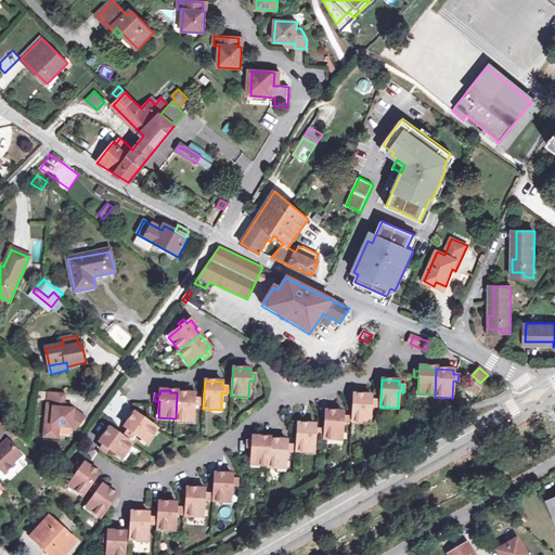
[(49,392),(44,436),(57,438),(60,428),(68,428),(68,426),(77,429),(86,417),(75,411),(64,410),(65,394),(49,392)]
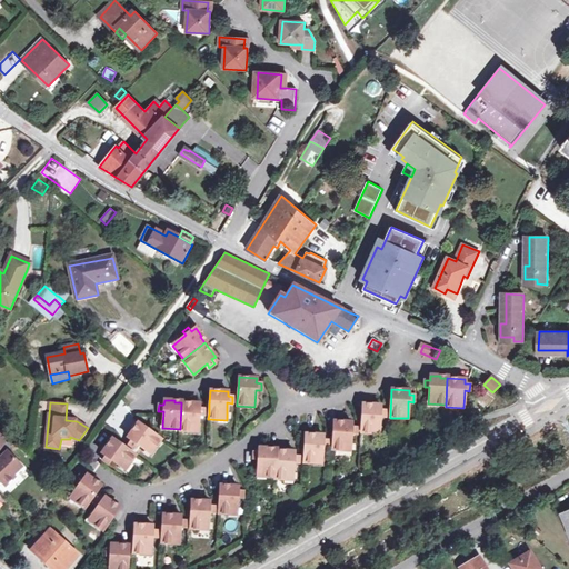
[(199,403),(181,402),(180,429),(180,431),(198,432),(198,416),(203,416),(203,412),(203,409),(199,409),(199,405),(199,403)]
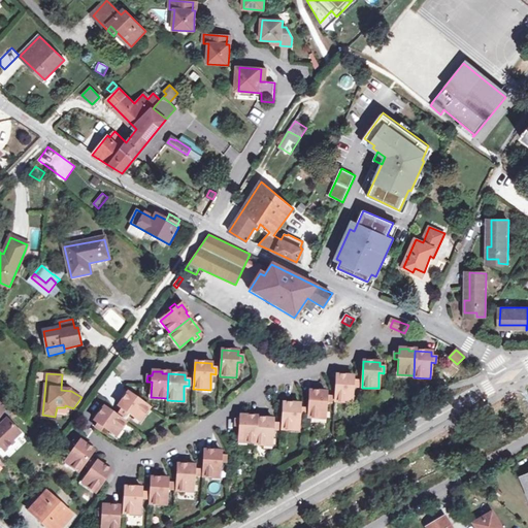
[(335,401),(352,402),(353,387),(357,387),(358,381),(353,381),(353,376),(336,375),(335,393),(335,400),(335,401)]
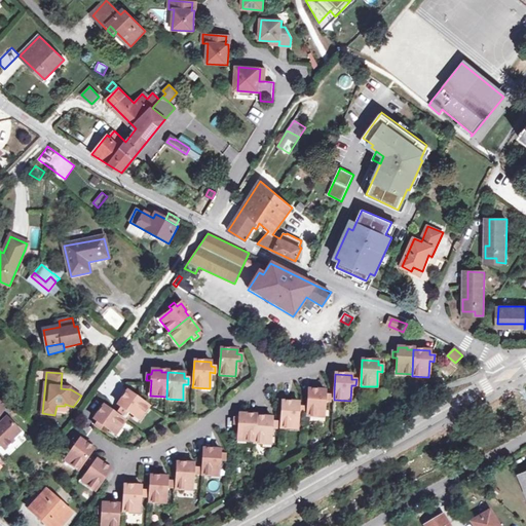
[(307,416),(324,417),(325,402),(329,402),(329,399),(330,396),(325,395),(325,390),(308,389),(307,404),(307,411),(307,416)]
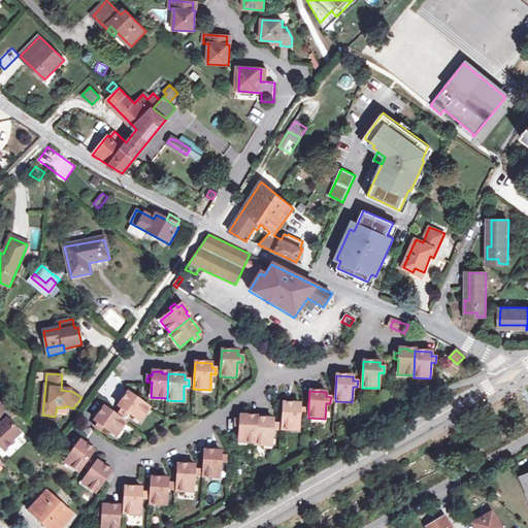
[(150,407),(128,392),(119,406),(122,408),(119,413),(122,415),(124,417),(127,413),(139,422),(150,407)]
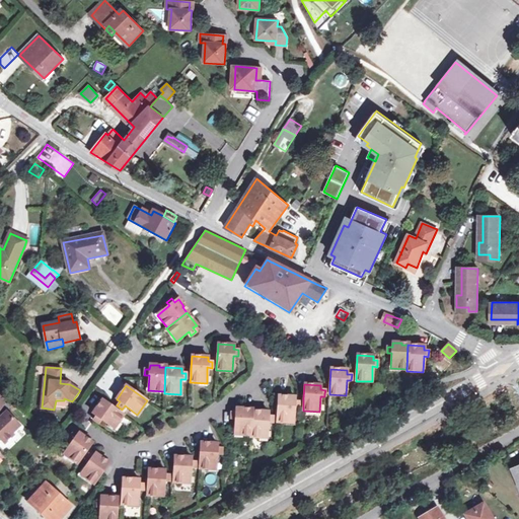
[(277,422),(293,423),(294,408),(299,408),(299,405),(299,401),(294,401),(295,397),(295,396),(279,395),(277,422)]
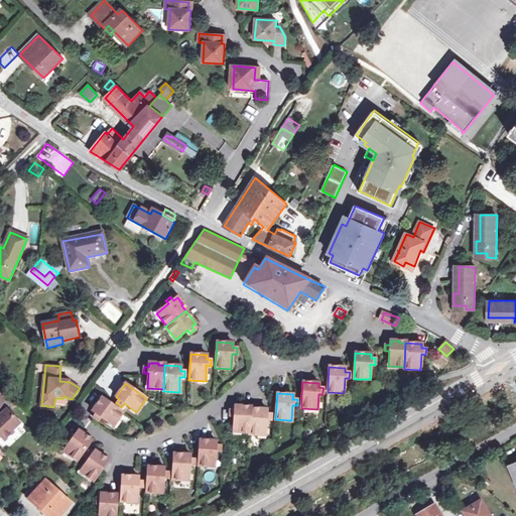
[(111,404),(117,409),(119,405),(116,403),(119,399),(116,397),(111,404)]
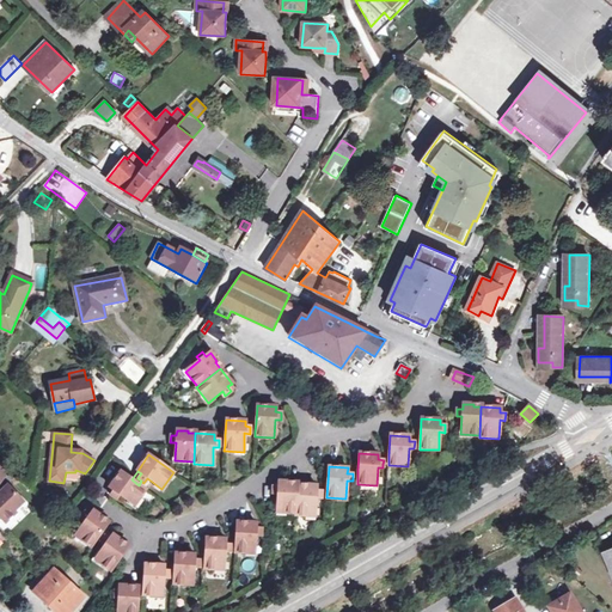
[(132,479),(121,472),(109,488),(114,490),(110,495),(116,500),(120,495),(134,506),(145,490),(139,485),(132,479)]
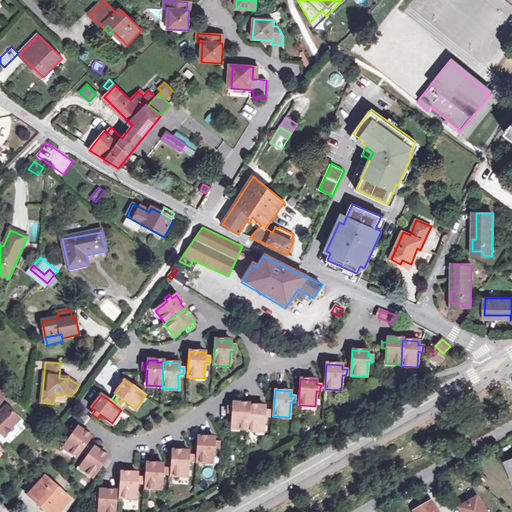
[(232,428),(247,429),(249,405),(242,405),(242,403),(233,403),(233,407),(228,407),(228,413),(232,413),(232,428)]
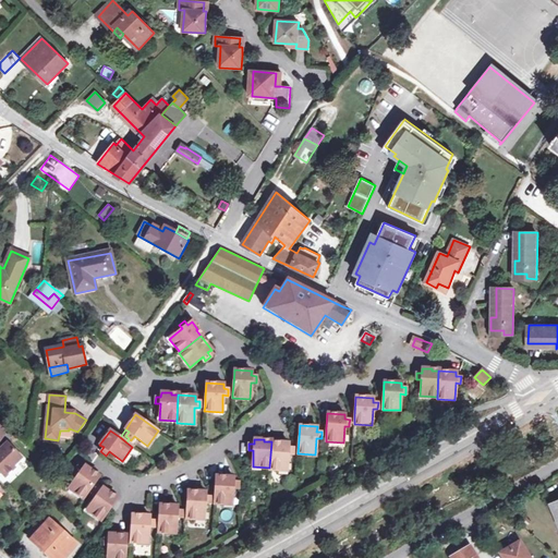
[(269,468),(269,470),(287,471),(288,455),(292,455),(293,448),(288,447),(288,443),(271,441),(269,468)]
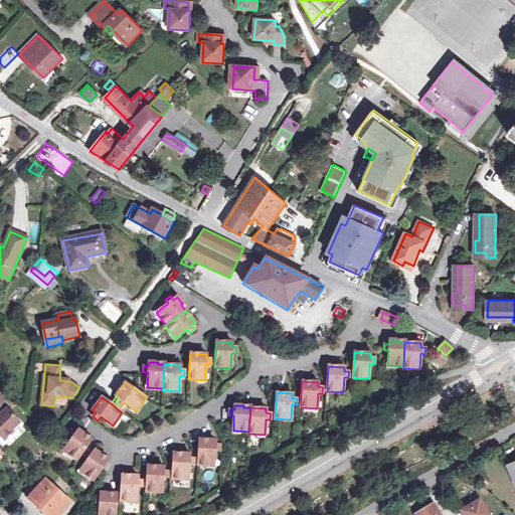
[(0,436),(4,440),(13,432),(12,430),(19,422),(6,409),(0,414),(0,436)]
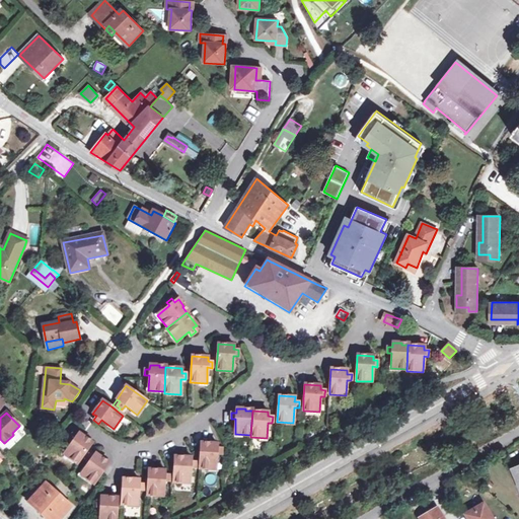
[(77,464),(92,443),(79,433),(76,437),(72,434),(69,439),(73,442),(64,454),(77,464)]
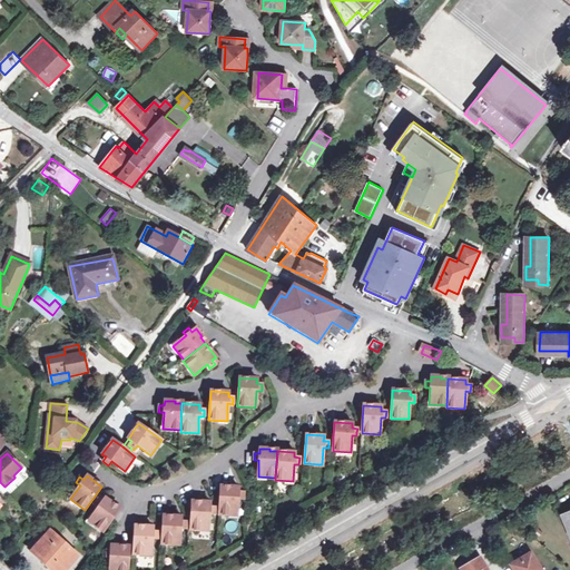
[(219,514),(237,516),(237,499),(243,499),(244,492),(238,492),(238,487),(220,487),(219,503),(219,512),(219,514)]
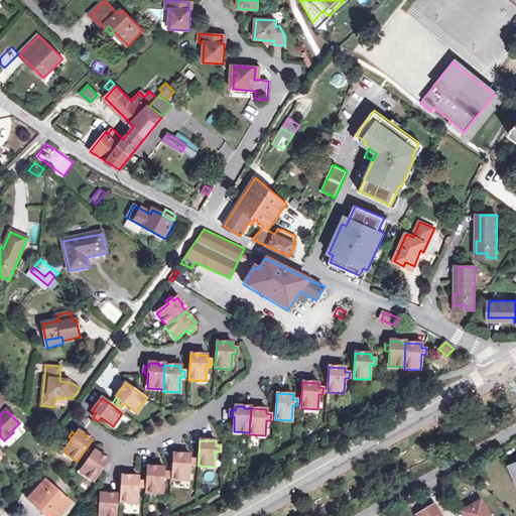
[(93,482),(108,461),(95,452),(93,455),(89,452),(85,457),(89,460),(80,472),(93,482)]
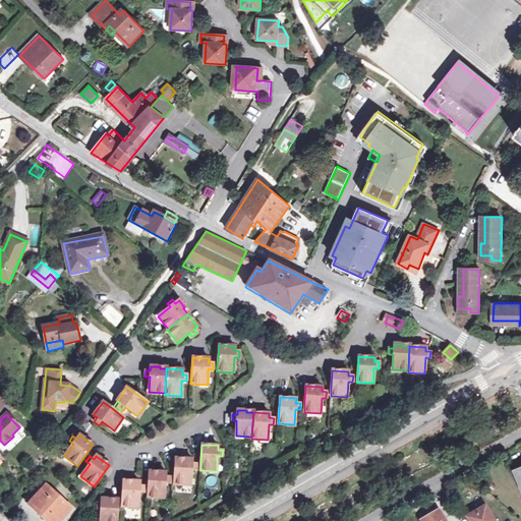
[(174,484),(190,485),(191,470),(195,470),(195,467),(196,464),(191,463),(191,460),(191,459),(175,458),(174,484)]
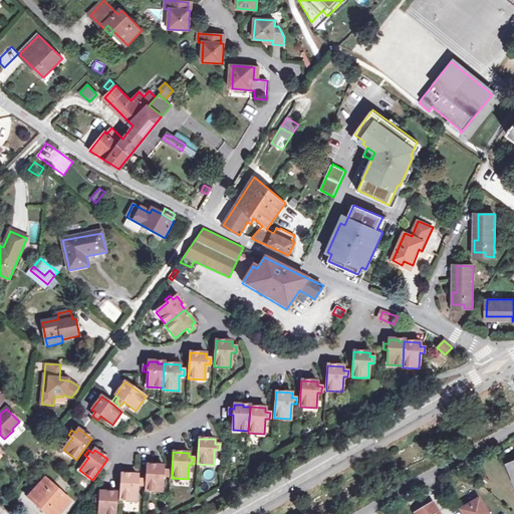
[(198,454),(189,454),(189,457),(194,458),(193,461),(198,462),(198,454)]
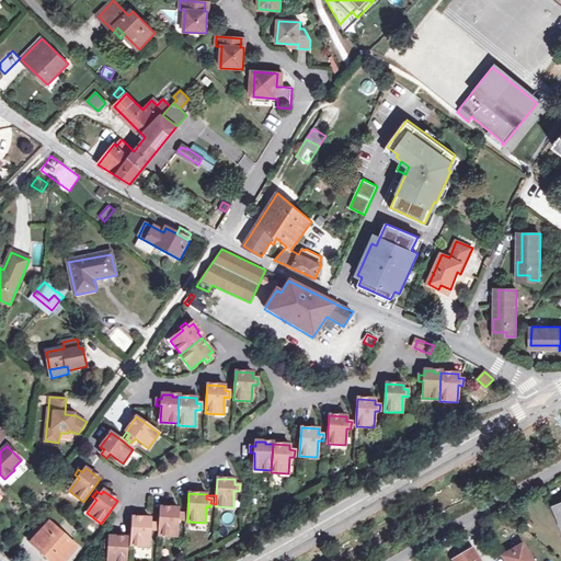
[(159,536),(176,537),(178,521),(182,521),(183,514),(178,513),(179,508),(160,507),(159,536)]
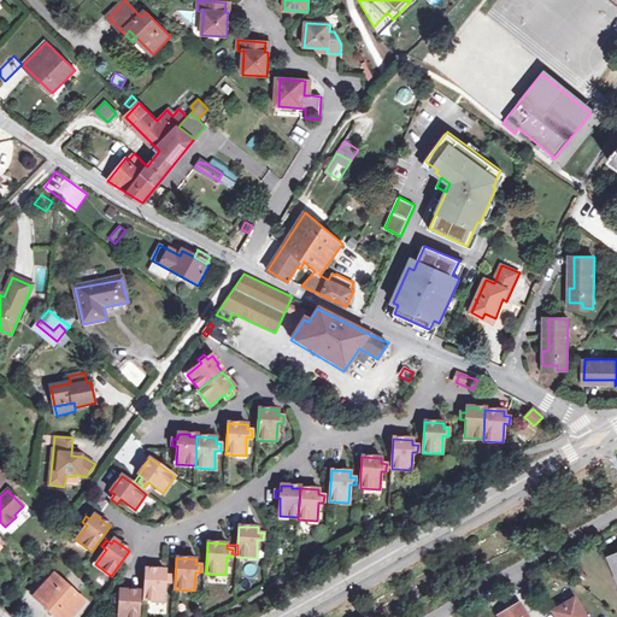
[(144,600),(163,601),(164,583),(170,583),(170,576),(165,576),(165,570),(146,569),(144,600)]
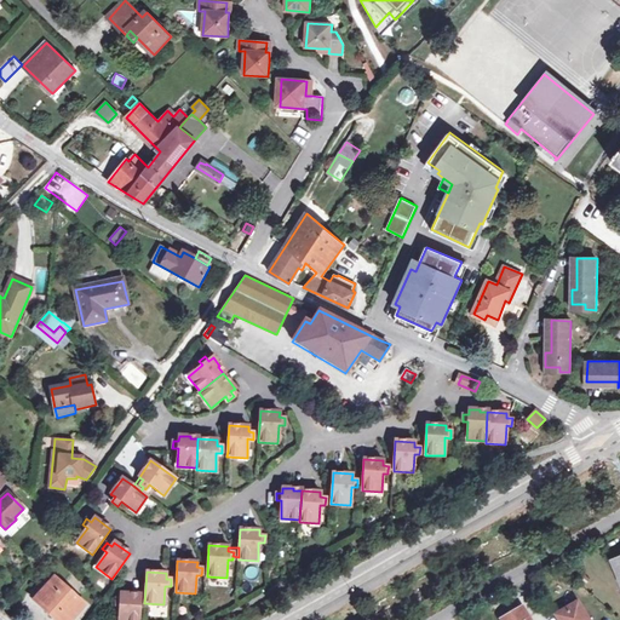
[(57,619),(70,619),(85,604),(58,581),(49,591),(47,590),(36,601),(57,619)]
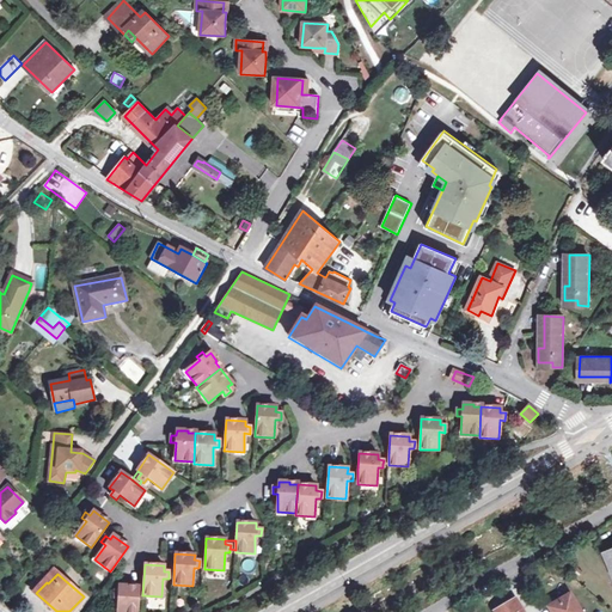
[(117,611),(136,611),(139,587),(118,586),(118,591),(115,591),(115,598),(118,598),(117,611)]
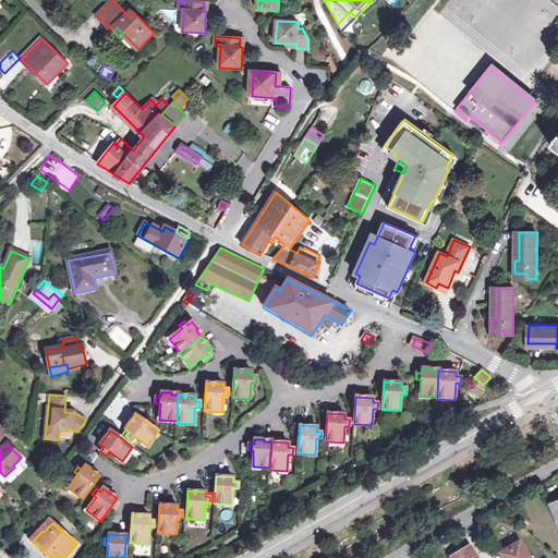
[(502,557),(526,557),(528,556),(520,542),(500,554),(502,557)]
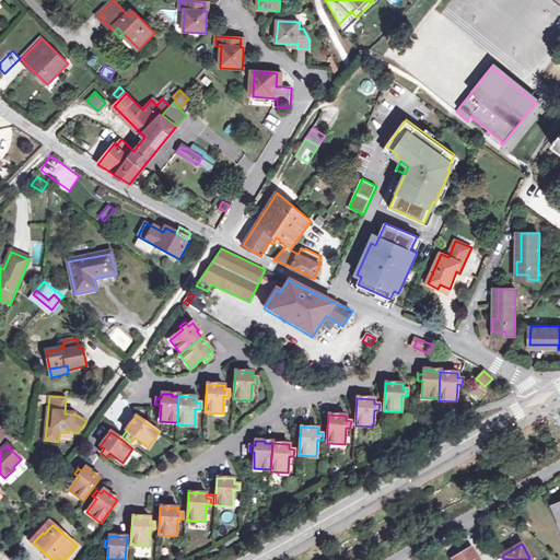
[(479,559),(473,548),(453,559),(479,559)]
